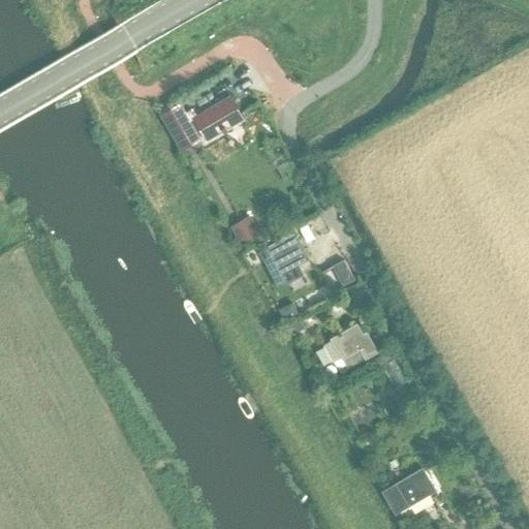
[(226,128),(241,119),(228,98),(196,117),(192,110),(184,115),(177,102),(160,112),(164,117),(182,147),(197,137),(197,136),(205,132),(208,138),(223,130),(224,132),(227,130),(226,128)]
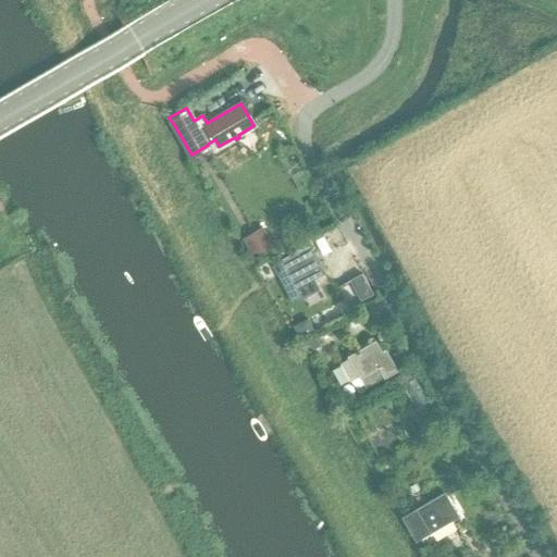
[(275,247),(263,226),(242,239),(254,259),(275,247)]
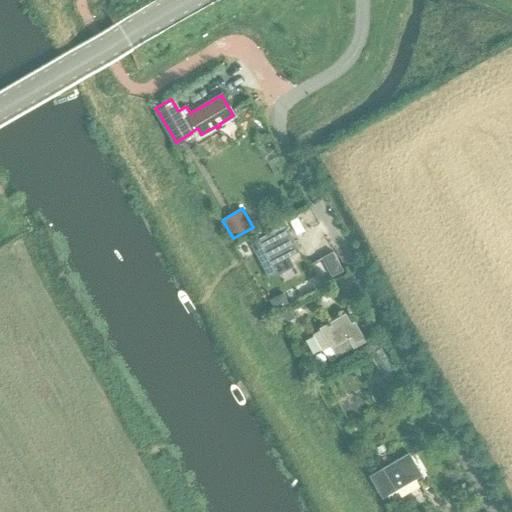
[(260,240),(250,245),(267,278),(277,273),(278,274),(292,266),(287,257),(290,256),(299,251),(287,229),(276,235),(274,236),(272,232),(259,239),(260,240)]
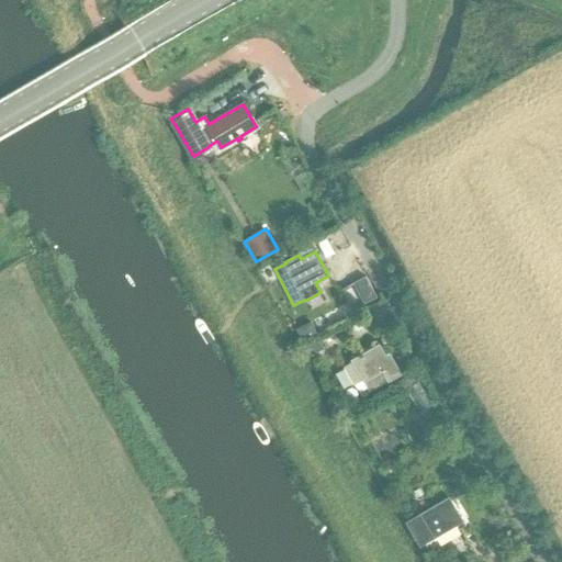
[(377,296),(366,277),(352,283),(364,304),(377,296)]
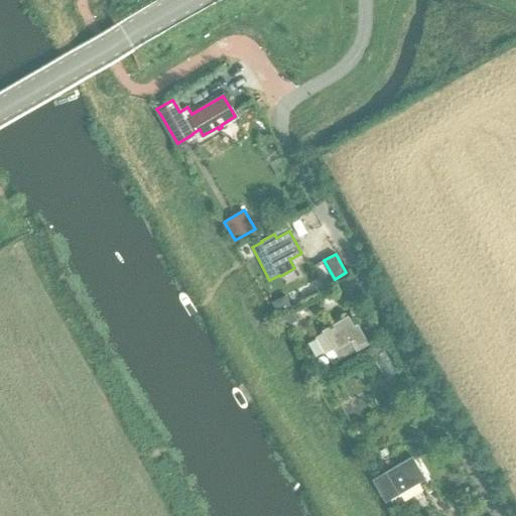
[(283,295),(269,302),(274,312),(288,306),(283,295)]
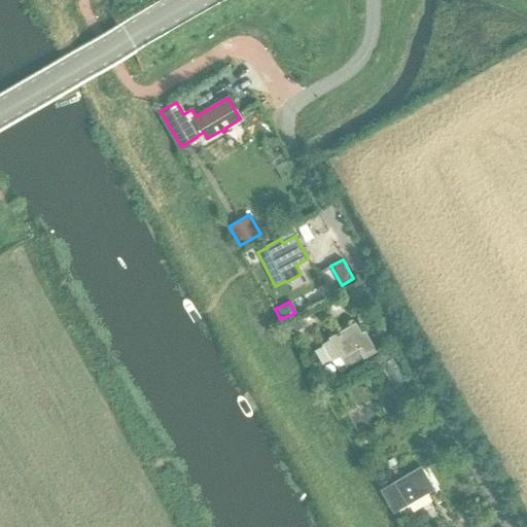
[(303,327),(297,316),(285,323),(291,334),(303,327)]
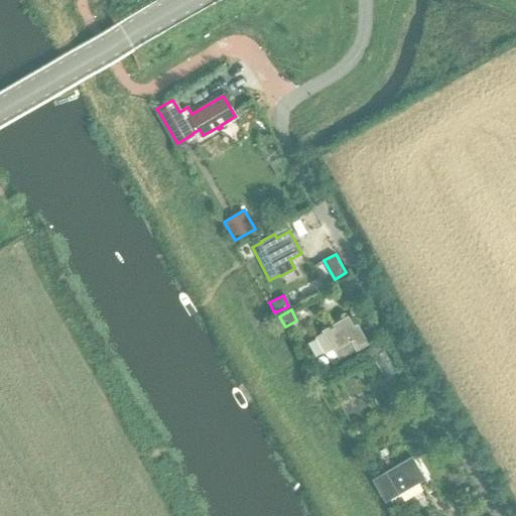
[(348,317),(315,337),(326,354),(334,349),(341,360),(368,343),(362,333),(359,335),(348,317)]
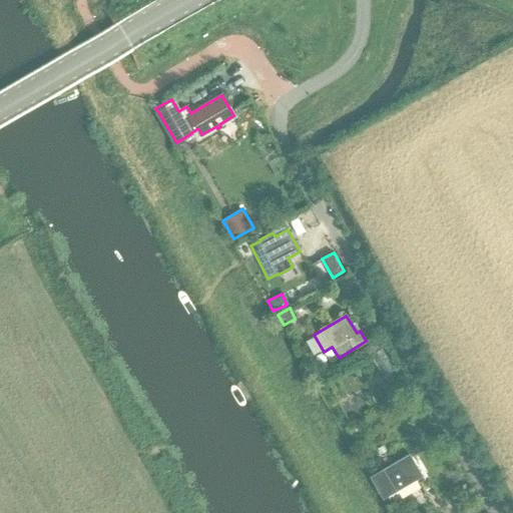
[(381,350),(371,356),(384,378),(395,371),(381,350)]
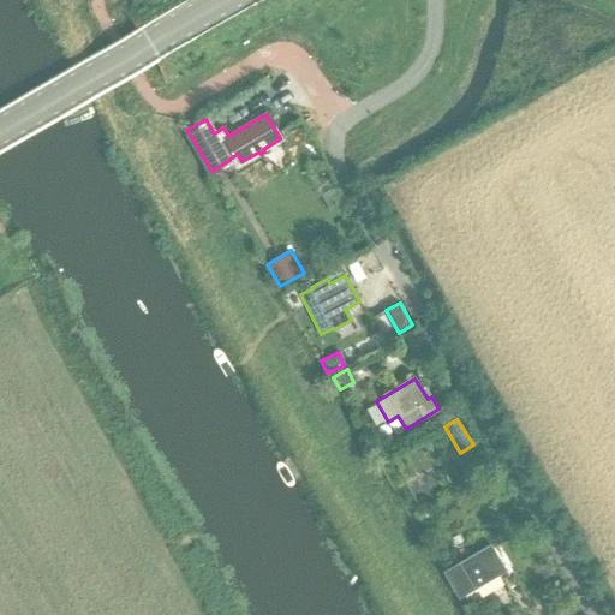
[(460,597),(506,571),(491,545),(446,572),(460,597)]
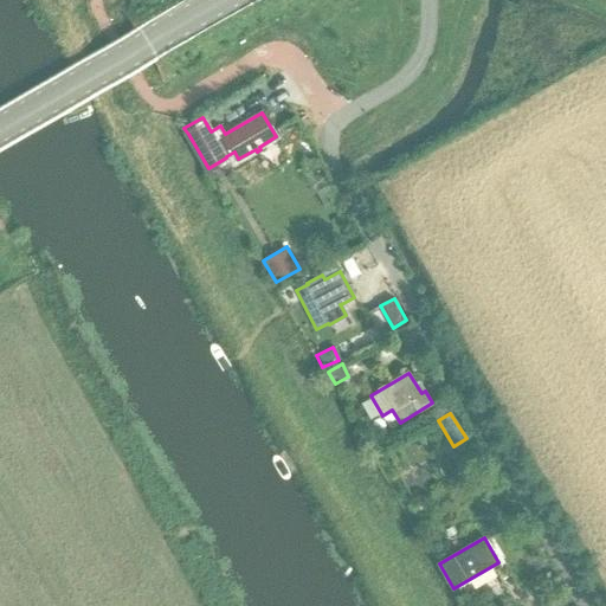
[(483,605),(485,605),(477,591),(468,597),(472,605),(483,605)]
